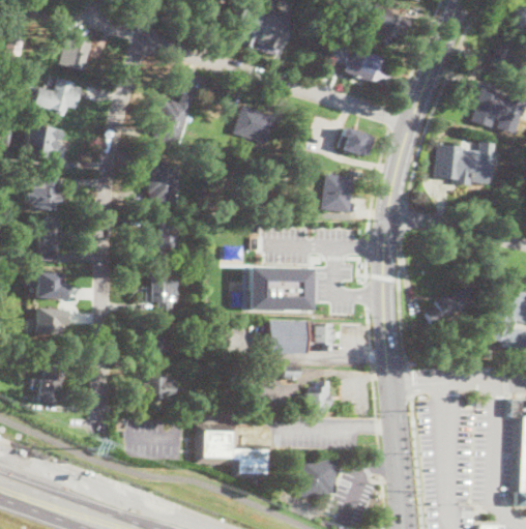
[(222,0),(220,8),(223,10),(220,19),(198,11),(201,0),(222,0)]
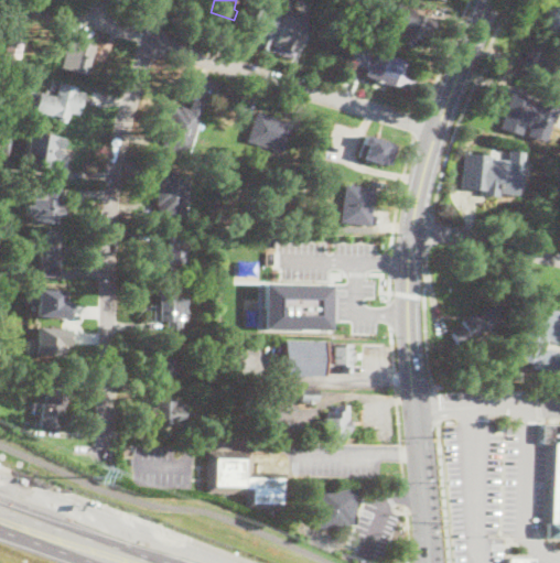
[(256,0),(278,7),(266,49),(256,45),(257,43),(244,39),(256,0)]
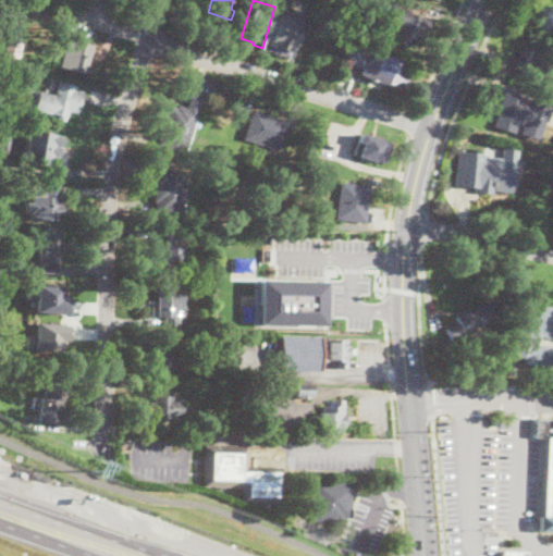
[(552,32),(537,26),(547,0),(552,0),(552,32)]
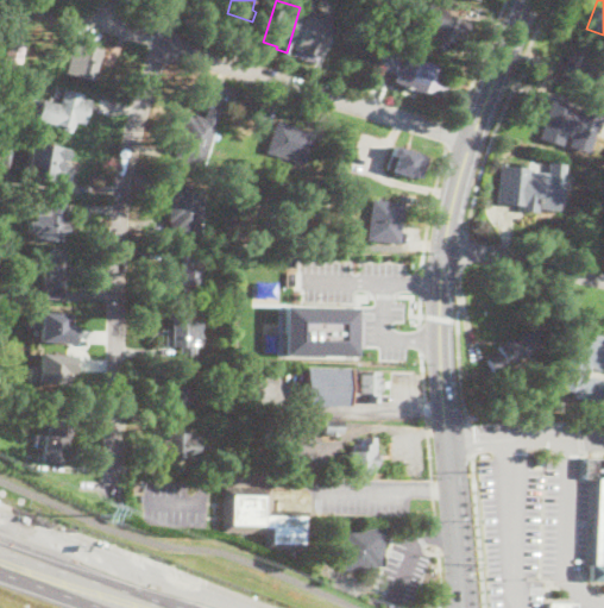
[(18,12),(17,19),(8,17),(10,10),(18,12)]
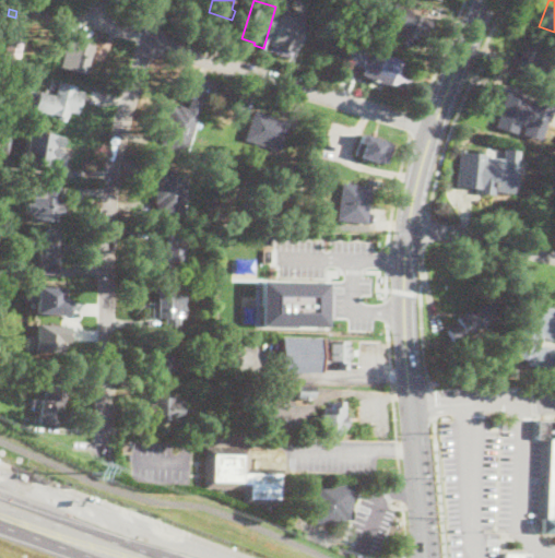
[(280,12),(270,49),(292,57),(300,31),(297,30),(302,18),(280,12)]
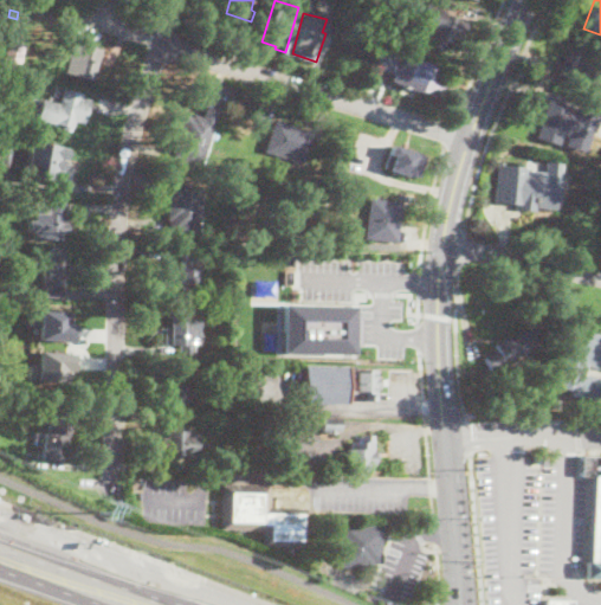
[(457,34),(450,52),(434,46),(435,40),(446,15),(461,21),(457,34)]
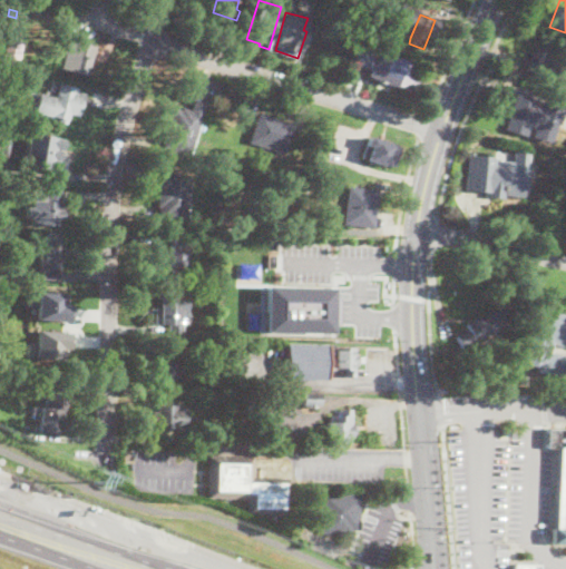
[(30,42),(26,61),(8,57),(11,38),(30,42)]
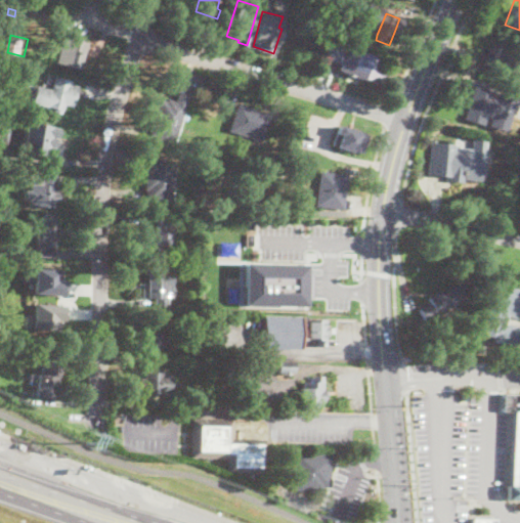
[(88,43),(86,48),(89,50),(84,70),(67,66),(70,53),(63,52),(66,44),(71,45),(73,39),(88,43)]
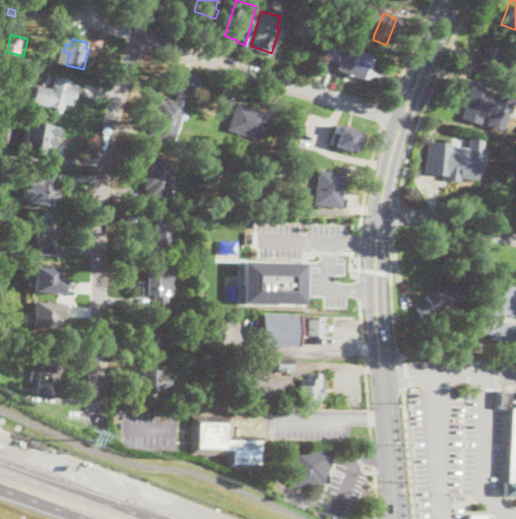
[(346,49),(340,63),(326,57),(331,43),(346,49)]
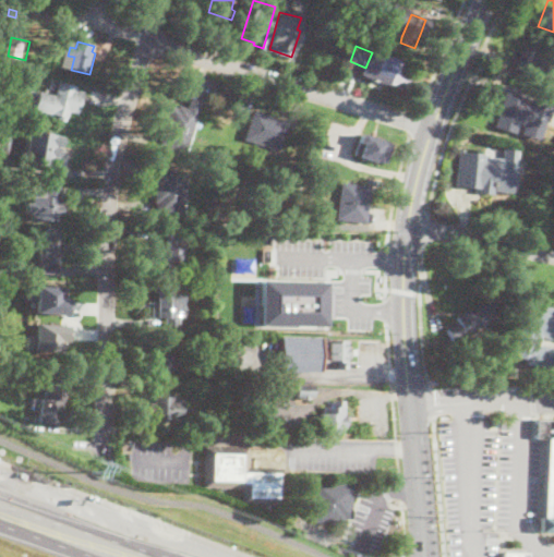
[(553,73),(527,64),(532,48),(553,55),(553,73)]
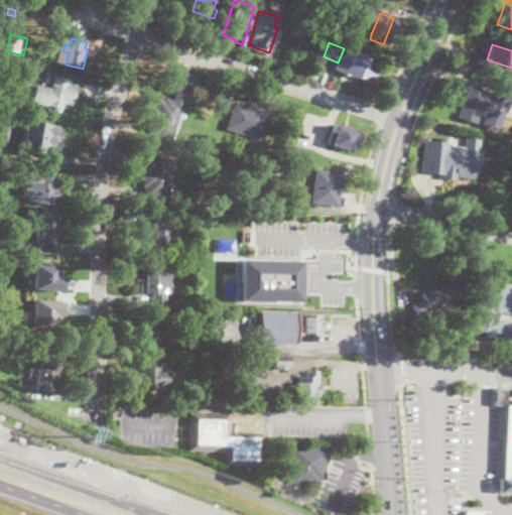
[(375,60),(367,80),(361,77),(359,83),(351,80),(357,63),(349,60),(345,71),(338,68),(347,47),(375,60)]
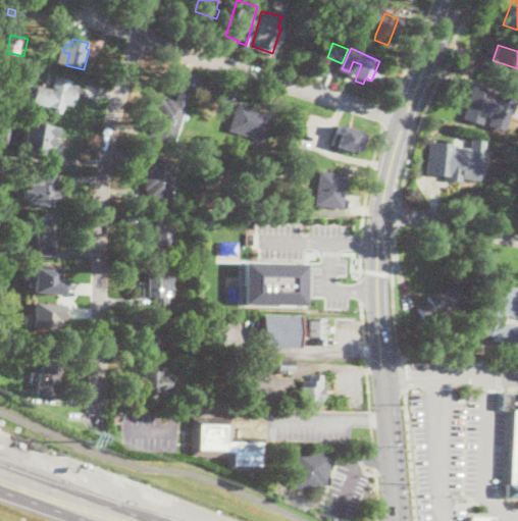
[(71,103),(70,106),(67,105),(66,112),(50,108),(58,74),(74,79),(69,98),(72,99),(71,103)]
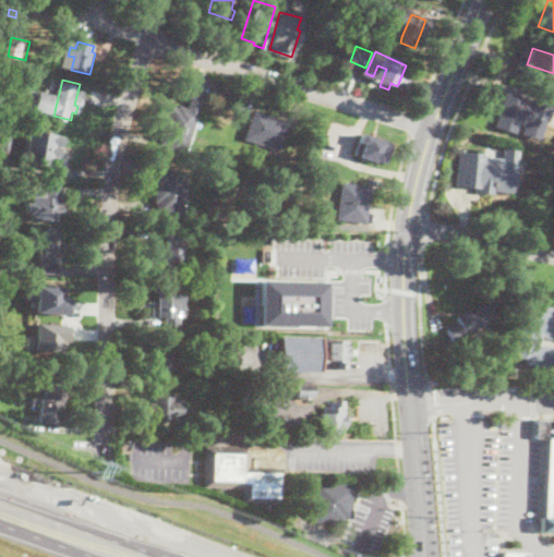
[(528,99),(525,110),(533,113),(529,125),(521,122),(518,134),(497,128),(506,99),(509,99),(512,94),(528,99)]
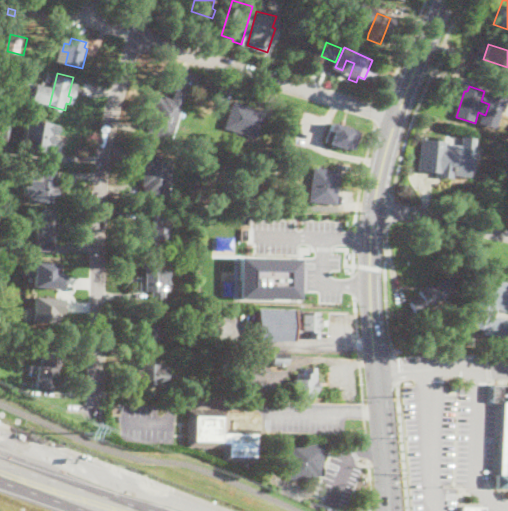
[(189,91),(185,105),(174,141),(167,139),(166,141),(153,137),(154,135),(148,133),(150,126),(149,126),(155,105),(156,106),(159,98),(164,99),(165,97),(173,99),(176,87),(189,91)]
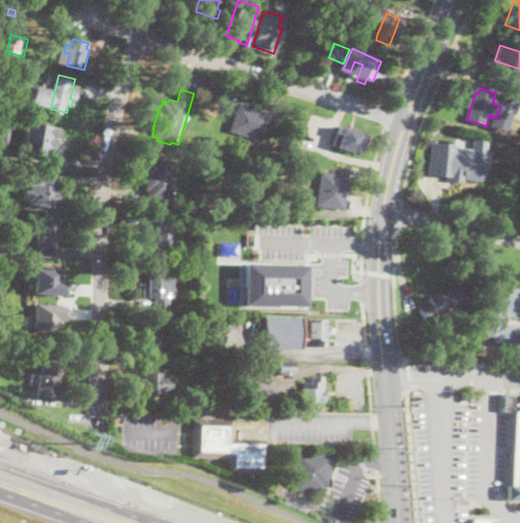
[(267,137),(265,142),(232,132),(241,105),(273,116),(267,137)]
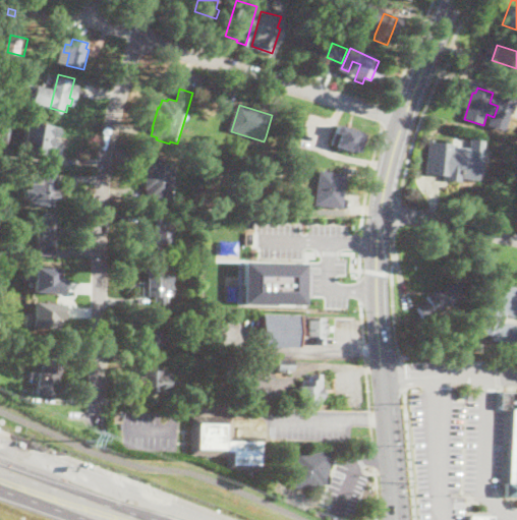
[(19,118),(13,147),(0,143),(0,129),(3,115),(19,118)]
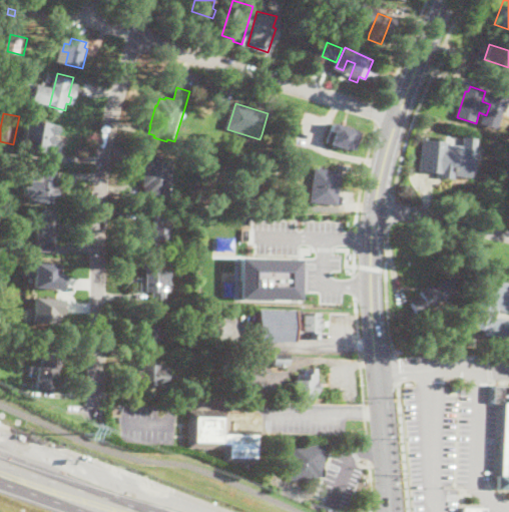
[(56,138),(53,154),(23,149),(29,114),(55,118),(52,137),(56,138)]
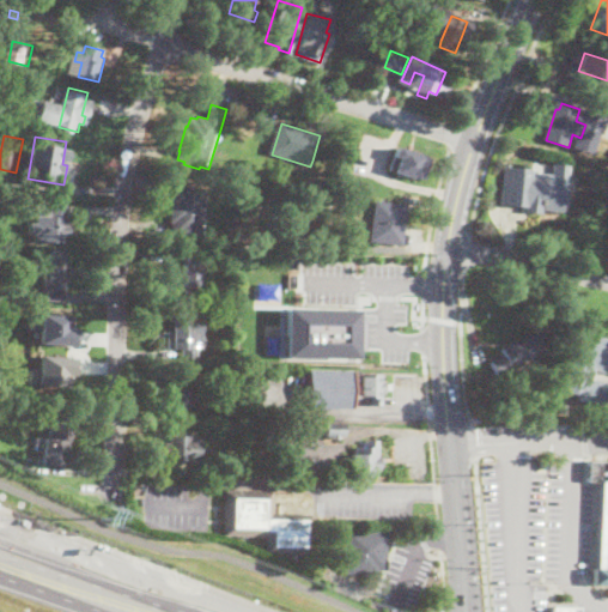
[(431,161),(424,181),(419,179),(419,181),(396,174),(399,169),(394,167),(400,149),(426,157),(425,158),(431,161)]
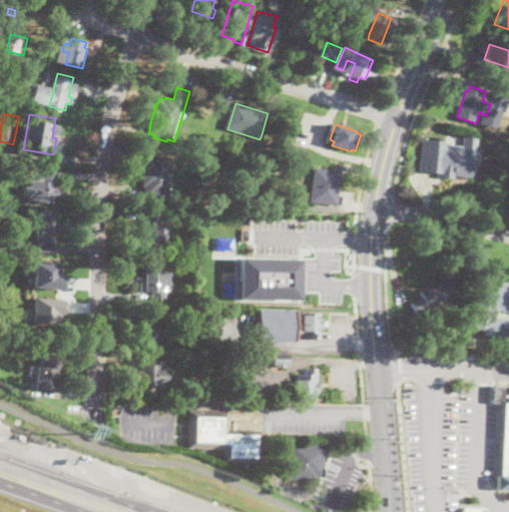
[(475,158),(472,175),(457,175),(455,178),(440,176),(440,172),(423,170),(427,138),(451,142),(476,151),(475,158)]
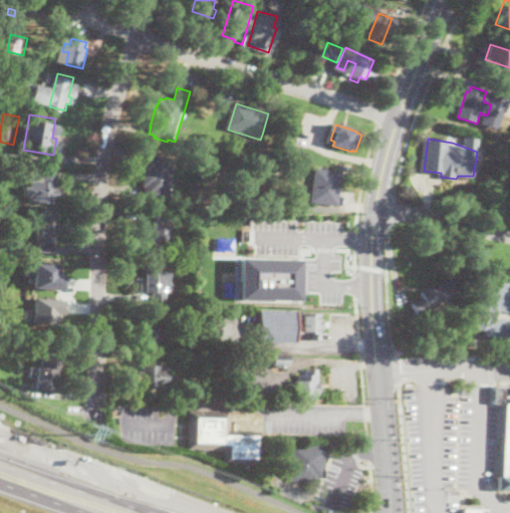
[(168,158),(168,161),(174,161),(173,198),(165,198),(165,200),(146,199),(146,196),(142,196),(143,169),(147,169),(147,160),(154,160),(154,157),(168,158)]
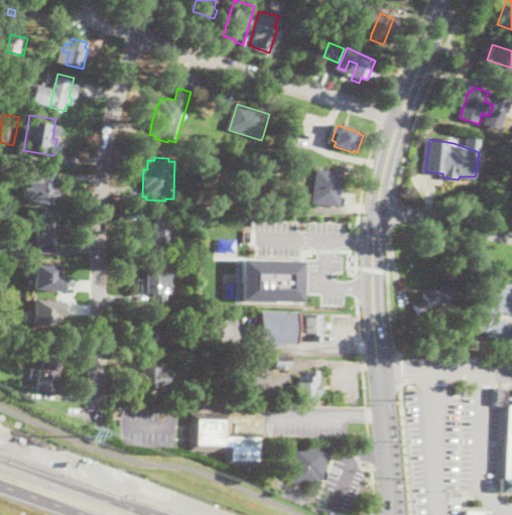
[(61,187),(61,198),(56,198),(56,205),(37,204),(37,198),(33,198),(32,180),(44,179),(44,172),(57,172),(56,185),(61,185),(61,187)]
